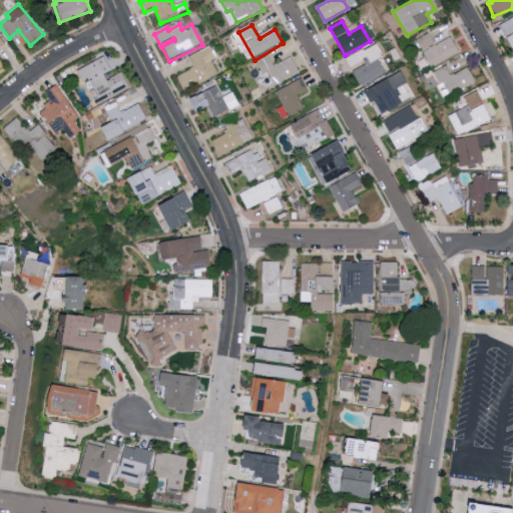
[(417,38),(421,50),(436,44),(431,33),(417,38)]
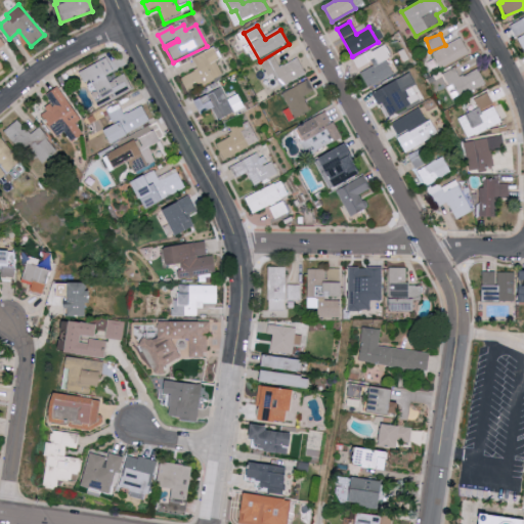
[(439,67),(470,55),(464,39),(433,50),(439,67)]
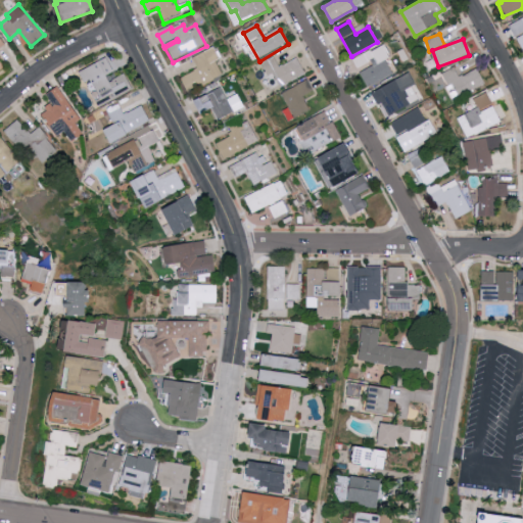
[(367,87),(391,74),(384,60),(389,58),(382,46),(353,61),(367,87)]
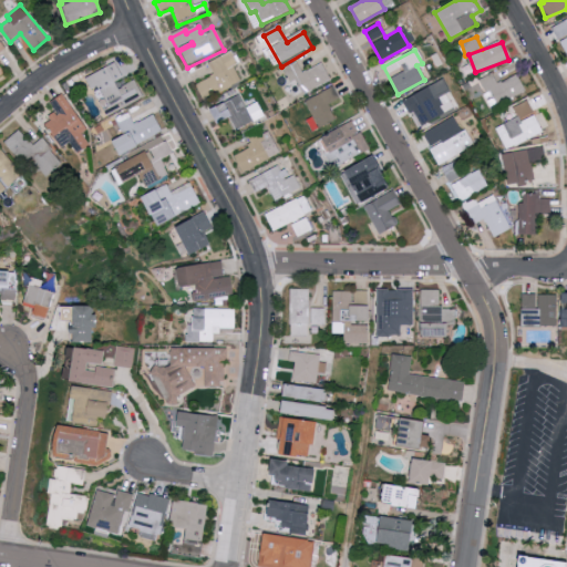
[(196,88),(214,78),(208,65),(229,54),(237,66),(230,70),(239,84),(205,103),(196,88)]
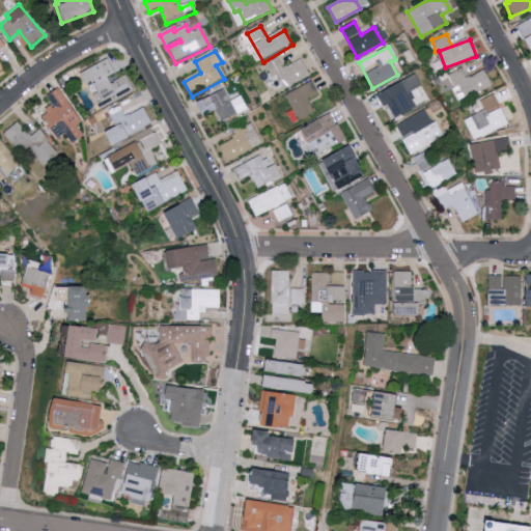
[(136,90),(127,73),(118,77),(110,58),(82,72),(100,108),(136,90)]
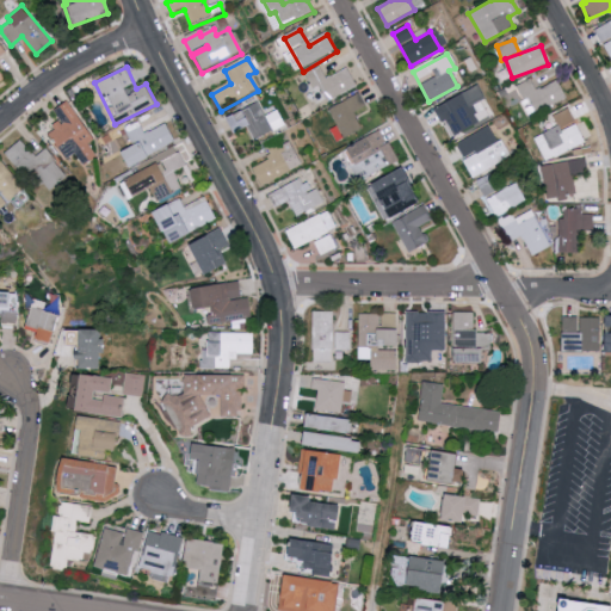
[(306,78),(313,91),(319,88),(328,106),(357,90),(346,72),(326,81),(320,71),(306,78)]
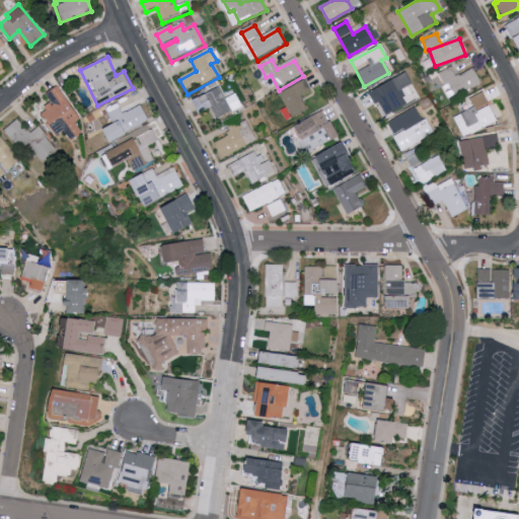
[(438,73),(446,86),(450,84),(455,95),(482,82),(474,68),(456,77),(450,66),(438,73)]
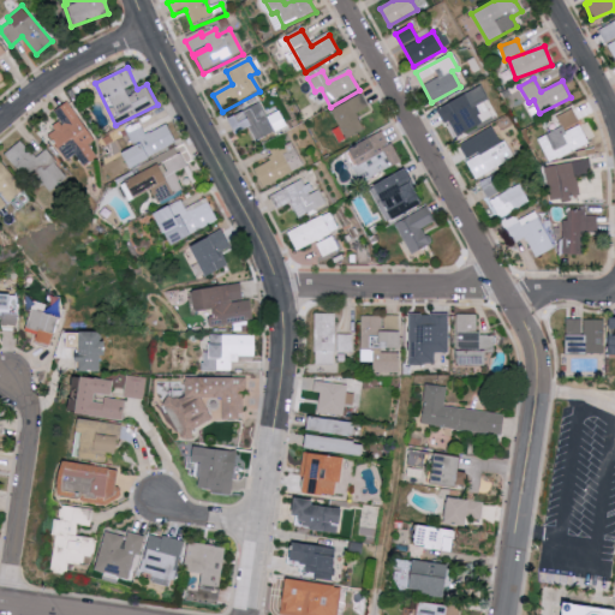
[(478,88),(494,117),(457,136),(449,123),(443,125),(436,109),(478,88)]
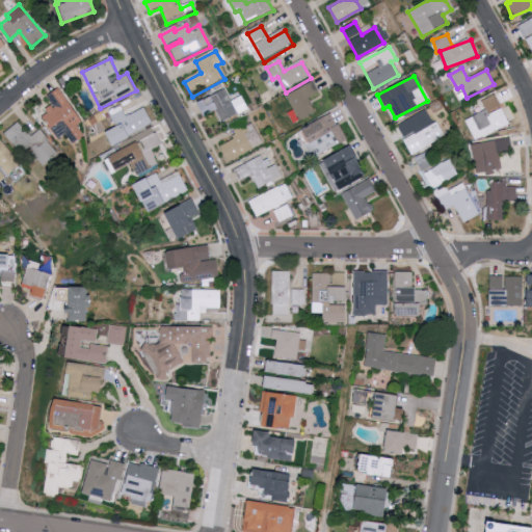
[(313,84),(287,98),(300,123),(314,115),(309,104),(320,98),(313,84)]
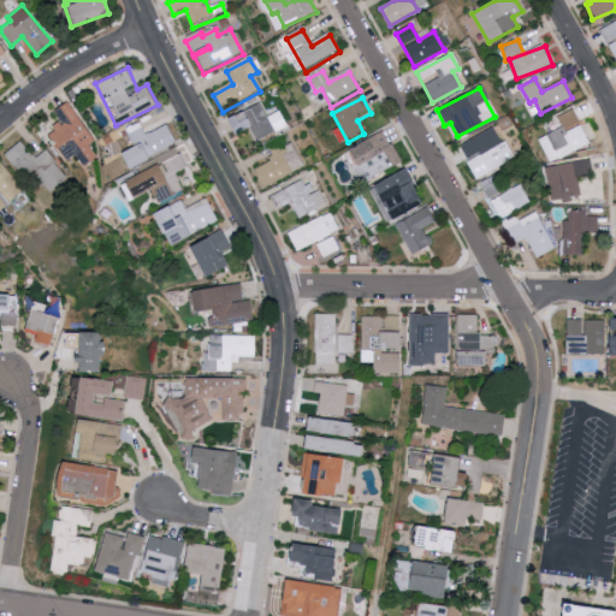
[(54,110),(63,123),(49,131),(67,161),(82,154),(87,163),(96,157),(89,144),(95,141),(71,100),(54,110)]
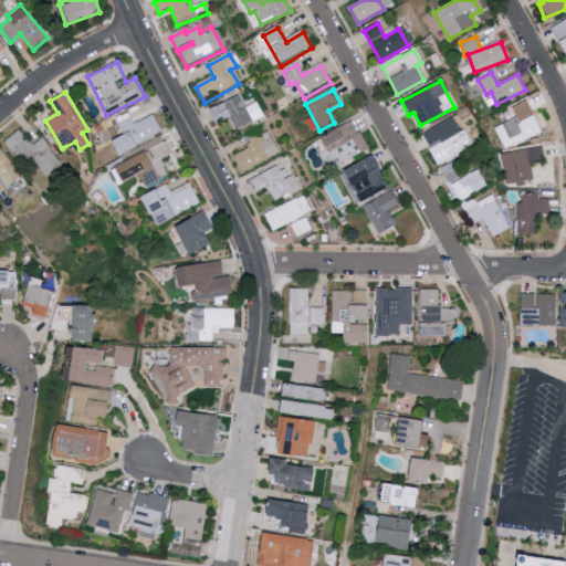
[(209,114),(238,98),(252,125),(236,133),(230,121),(217,127),(209,114)]
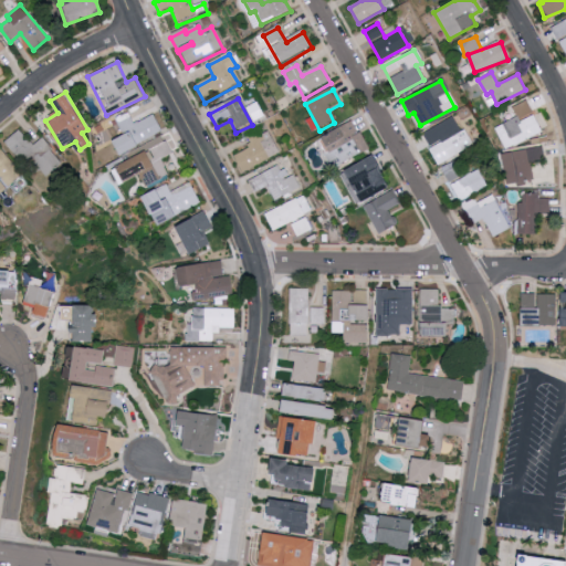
[(542,133),(527,100),(513,106),(517,116),(494,126),(504,148),(542,133)]
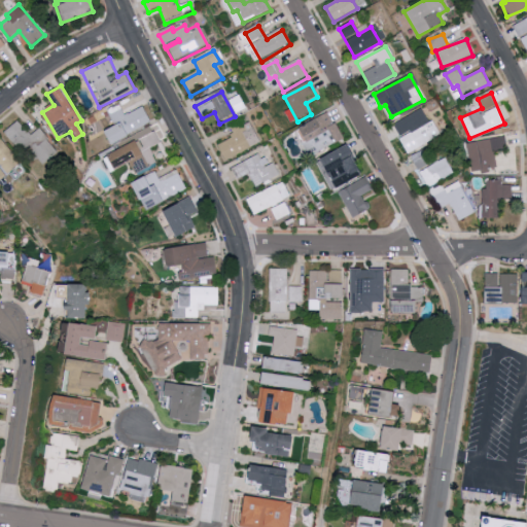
[(144,106),(125,114),(119,104),(107,110),(115,127),(106,131),(112,142),(152,124),(144,106)]
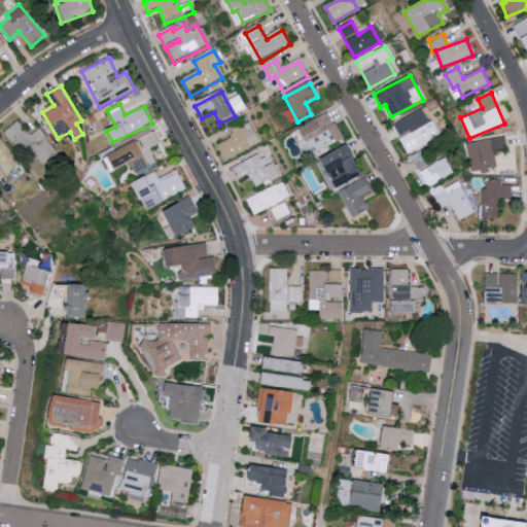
[(420,110),(427,124),(431,121),(440,136),(408,153),(392,127),(420,110)]
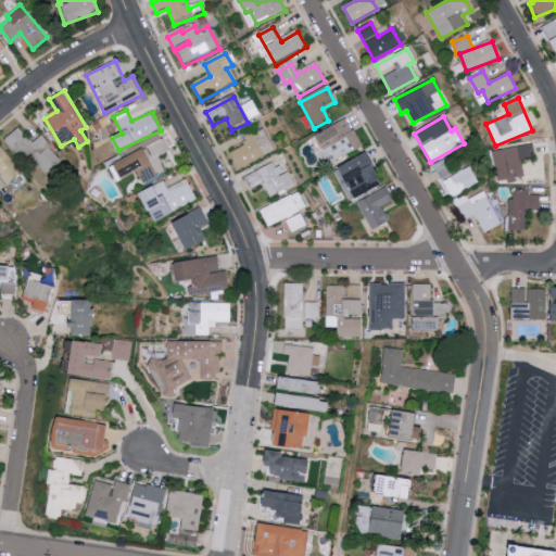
[(316,138),(325,152),(346,140),(356,154),(364,149),(354,133),(352,134),(344,122),(316,138)]
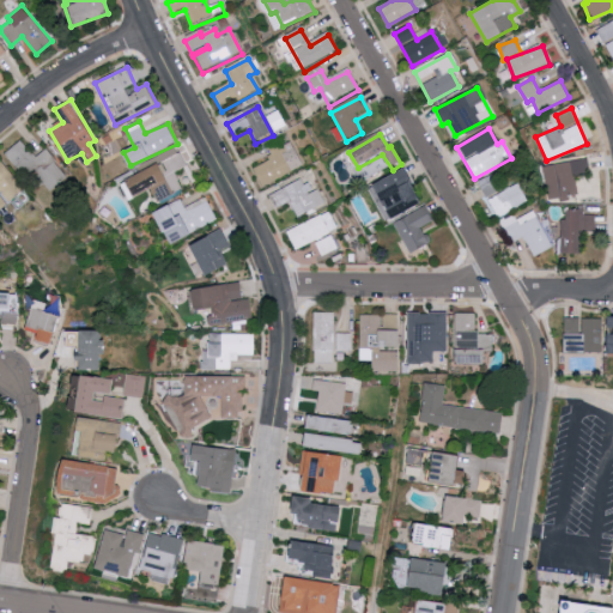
[(68,175),(44,149),(36,157),(19,139),(6,151),(47,195),(68,175)]
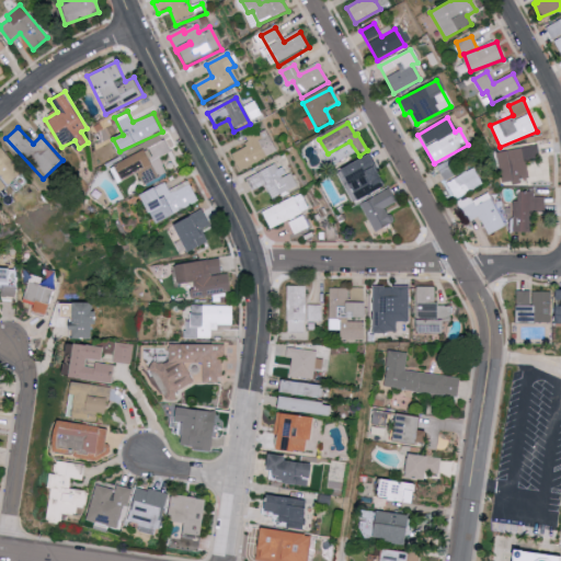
[(240,174),(267,159),(254,130),(242,137),(249,148),(231,158),(240,174)]
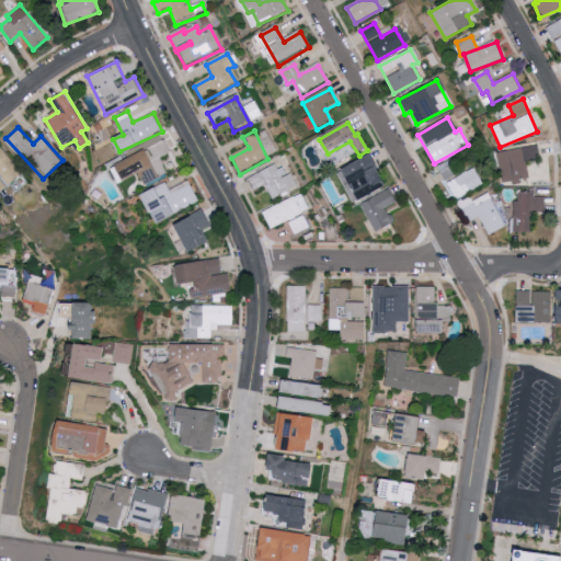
[(146,149),(112,168),(121,183),(138,172),(145,184),(167,172),(158,158),(170,151),(161,134),(142,144),(146,149)]
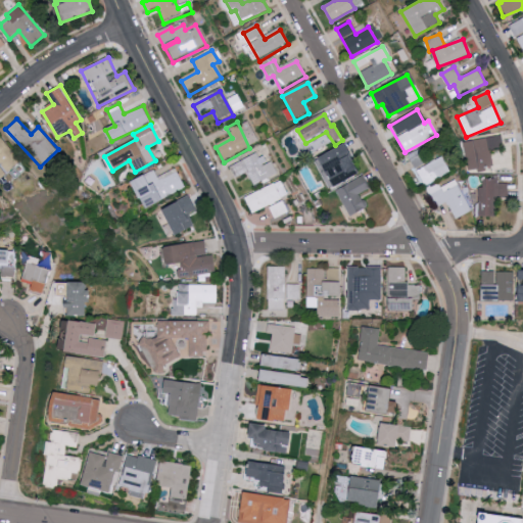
[(493,168),(475,171),(471,142),(501,137),(503,150),(491,152),(493,168)]
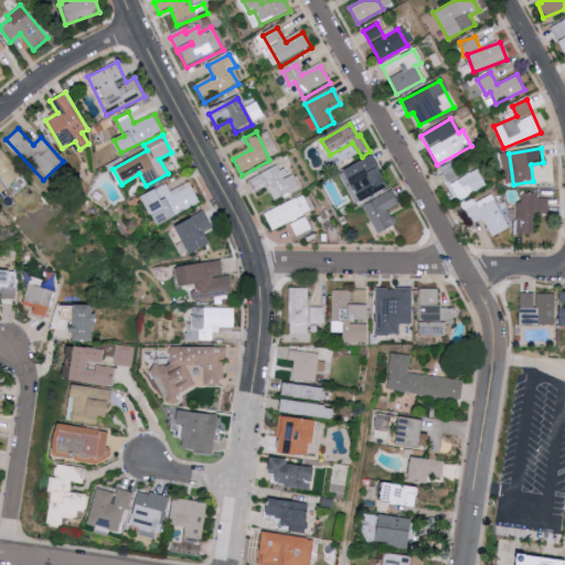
[(0,192),(22,173),(0,149),(0,192)]
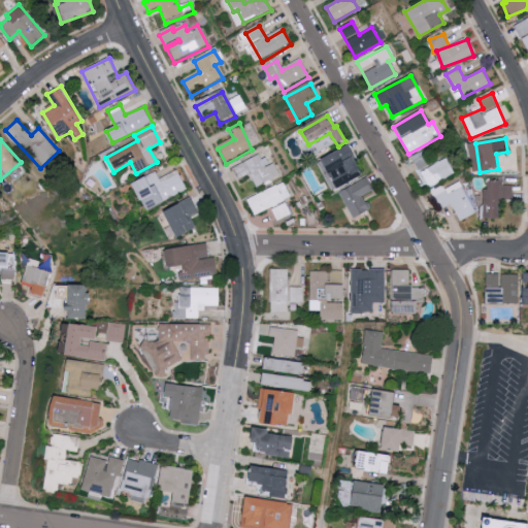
[(322,163),(350,147),(356,159),(353,160),(364,178),(338,192),(322,163)]
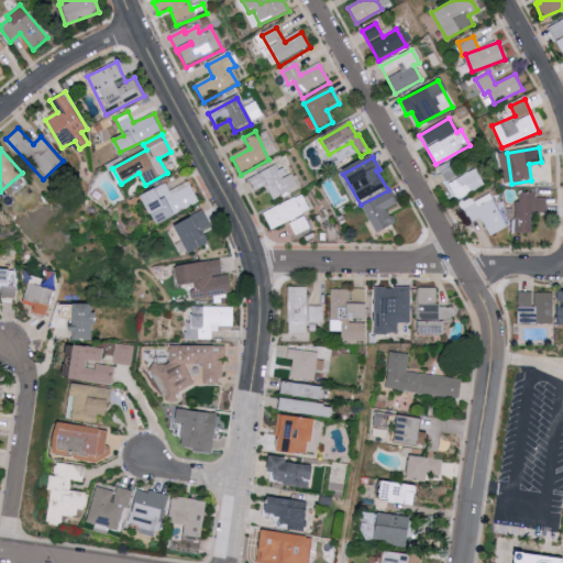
[(299,189),(273,203),(265,188),(252,195),(245,184),(275,167),(283,181),(291,176),(299,189)]
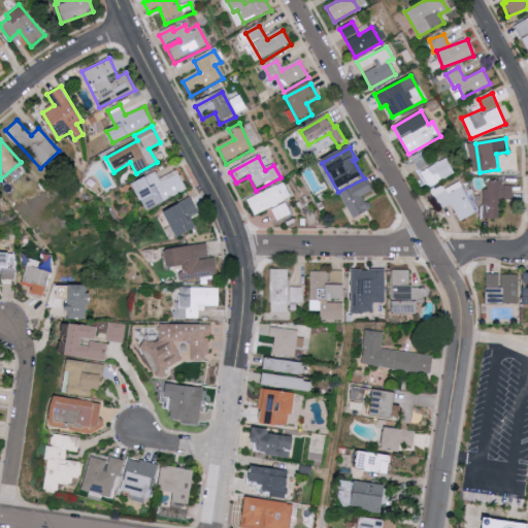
[(427,188),(454,174),(446,159),(420,172),(427,188)]
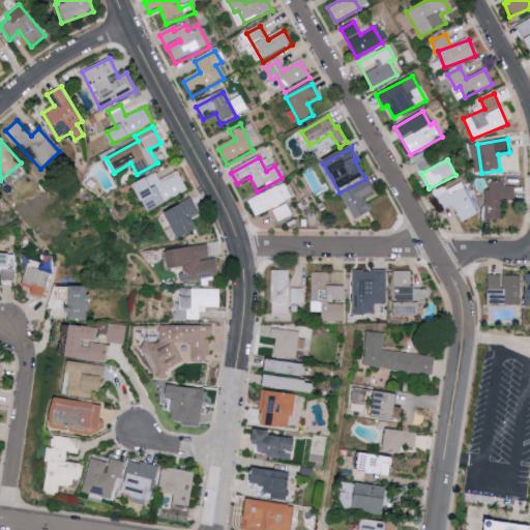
[(148,210),(187,192),(178,170),(158,179),(156,173),(135,182),(148,210)]
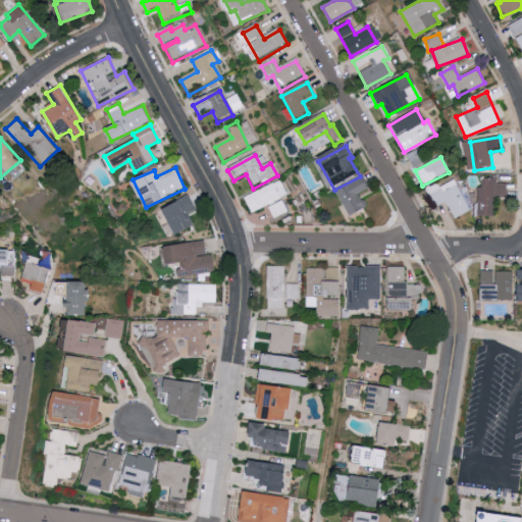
[(362,178),(369,191),(358,197),(366,211),(350,219),(335,194),(362,178)]
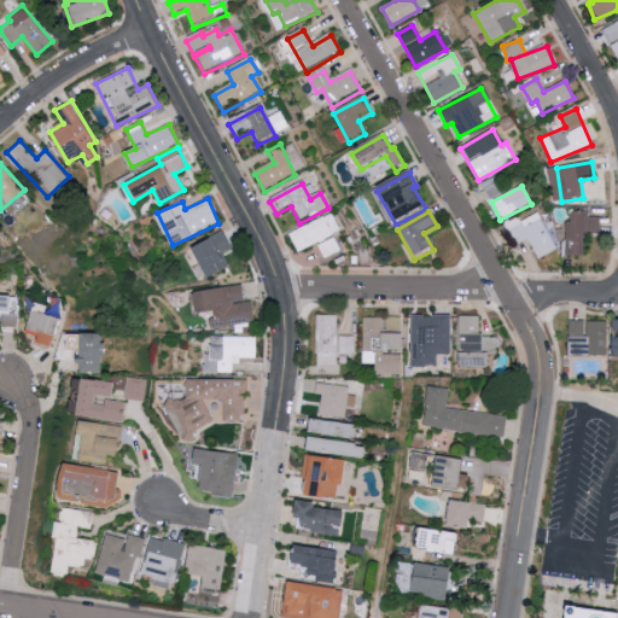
[(565,256),(566,223),(570,223),(570,213),(587,214),(587,219),(599,217),(599,234),(588,233),(587,256),(565,256)]
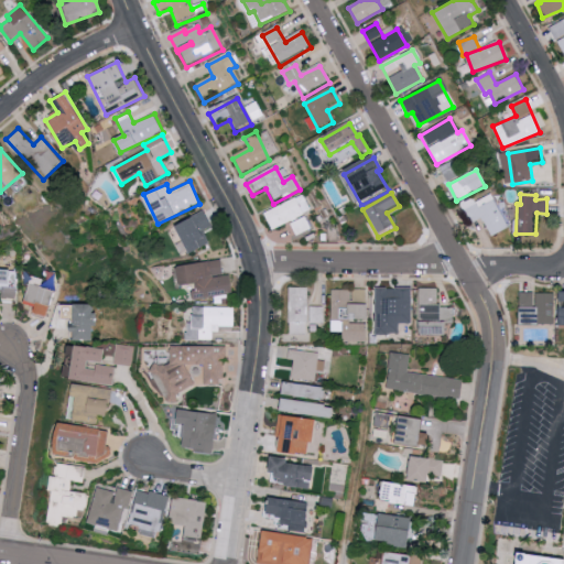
[(491,235),(507,227),(494,201),(479,208),(473,197),(458,205),(468,225),(483,218),(491,235)]
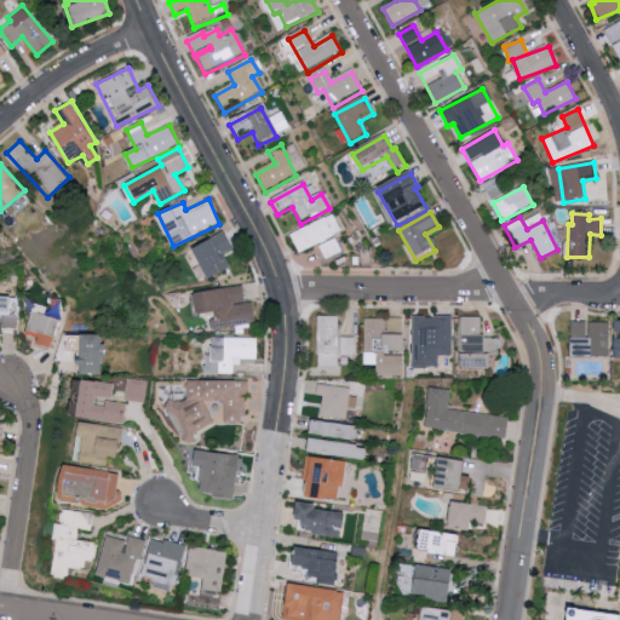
[(299,257),(340,235),(331,218),(290,239),(299,257)]
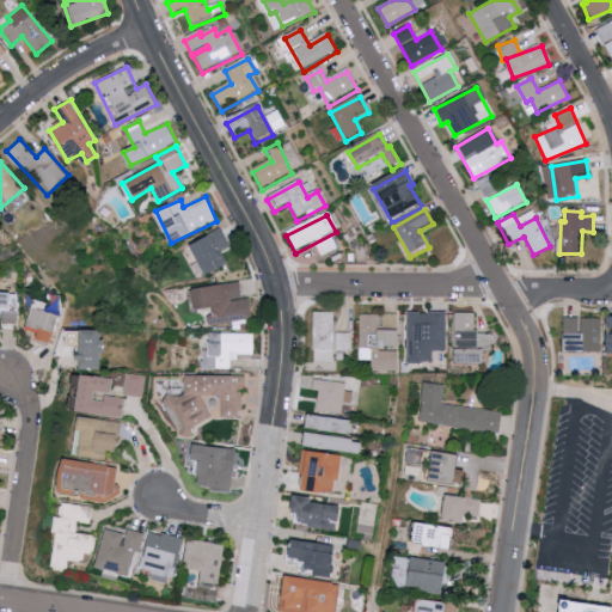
[(221,249),(230,245),(224,230),(193,243),(206,275),(228,267),(221,249)]
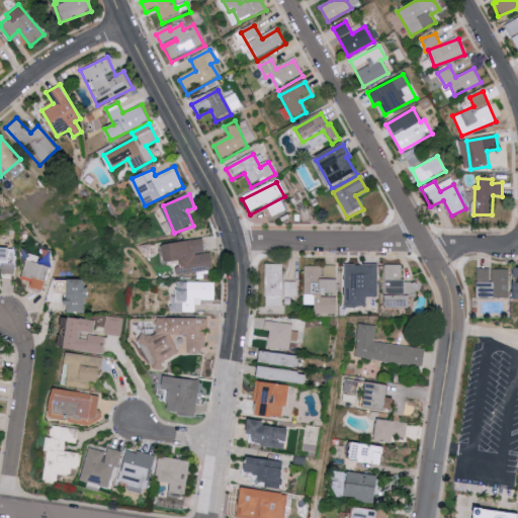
[(265,208),(272,221),(285,213),(279,202),(265,208)]
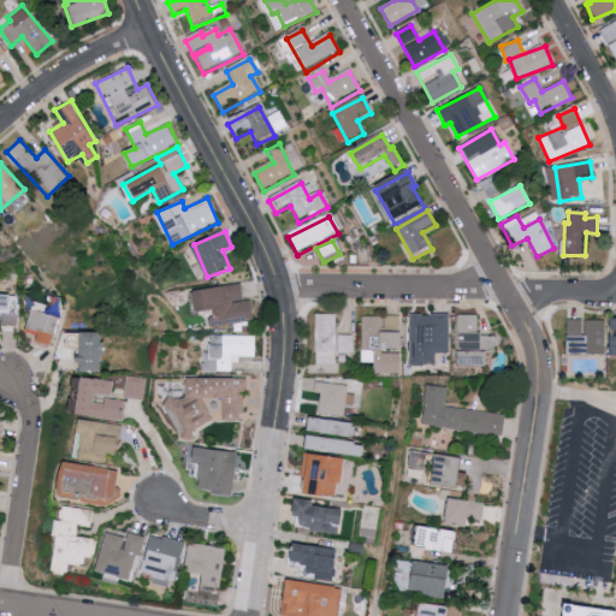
[(194,291),(197,313),(217,309),(219,323),(255,317),(253,300),(246,301),(243,284),(194,291)]
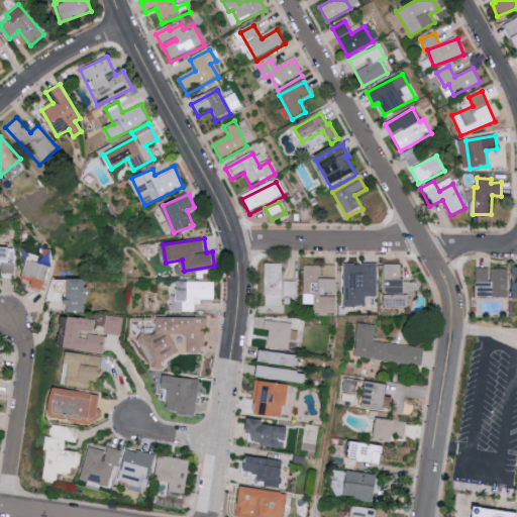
[(0,273),(13,274),(14,247),(0,246),(0,273)]
